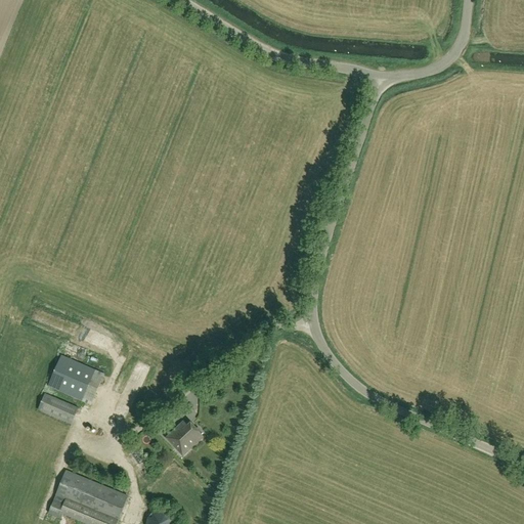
[(69,325),(74,332),(80,328),(70,313),(59,320),(66,328),(69,325)]
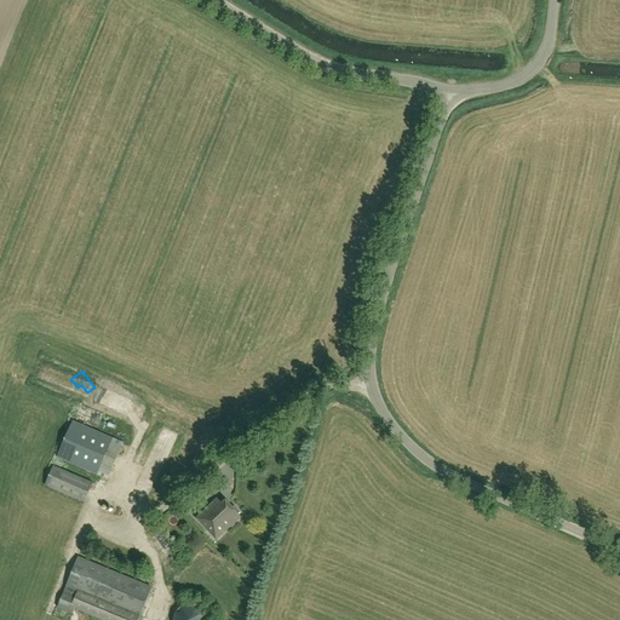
[(122,443),(73,422),(57,458),(108,480),(122,443)]
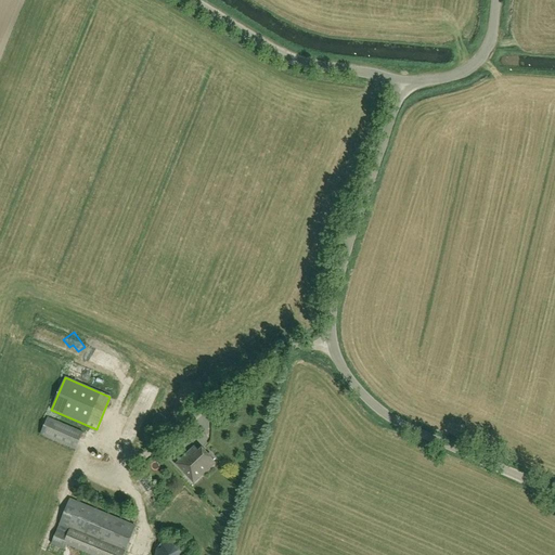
[(82,434),(48,418),(40,435),(76,450),(82,434)]
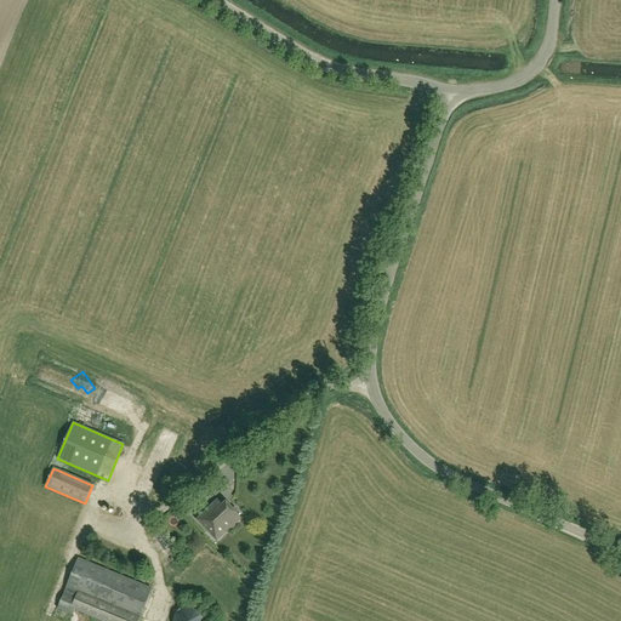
[(240,514),(234,507),(233,510),(227,503),(215,513),(210,508),(198,520),(208,531),(211,529),(217,536),(224,529),(227,531),(240,518),(239,516),(240,514)]
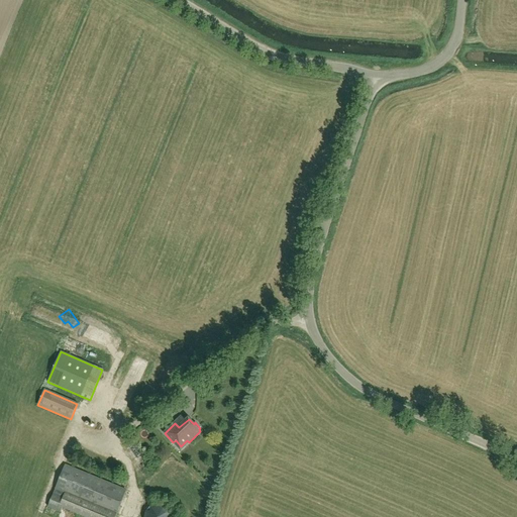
[(115,516),(116,515),(126,491),(66,466),(48,507),(61,512),(62,508),(83,516),(115,516)]
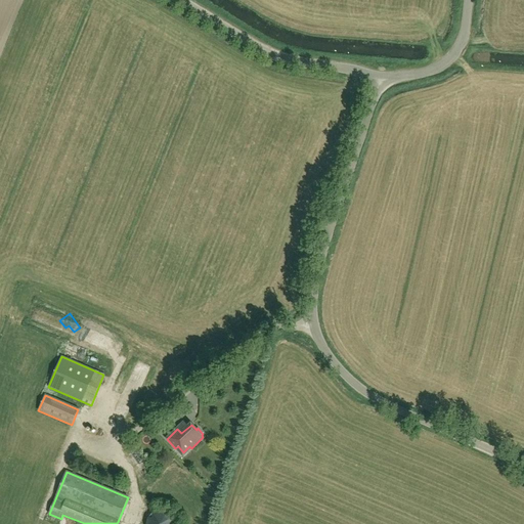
[(173,523),(173,522),(171,518),(169,515),(165,512),(160,512),(156,513),(151,515),(148,519),(147,523),(146,523),(173,523)]
